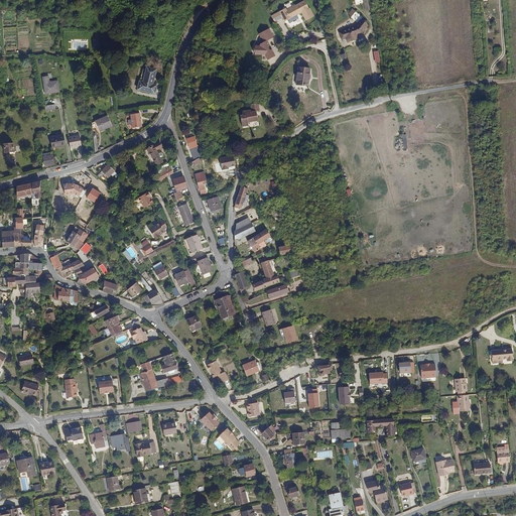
[(295,4),(286,9),(289,16),(291,22),(291,21),(298,18),(298,17),(297,15),(297,13),(298,12),(299,14),(302,12),(306,20),(314,16),(309,8),(305,0),(295,5),(295,4)]
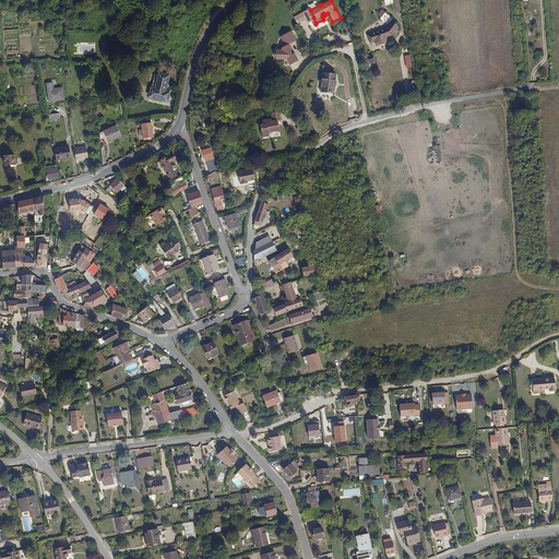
[(309,9),(302,12),(306,19),(308,22),(312,21),(313,23),(312,23),(313,25),(314,25),(316,24),(313,18),(310,10),(309,9)]
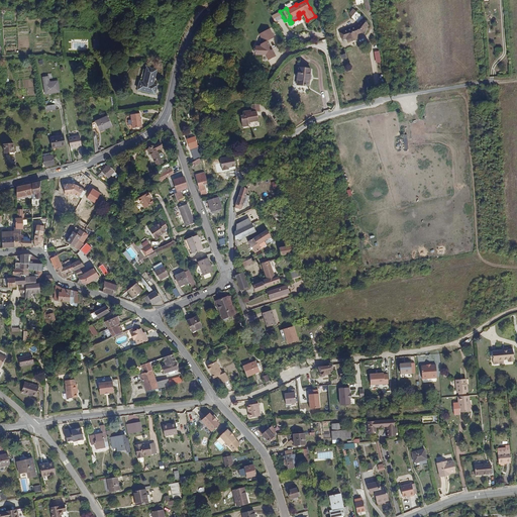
[(283,17),(280,11),(272,15),(275,21),(283,17)]
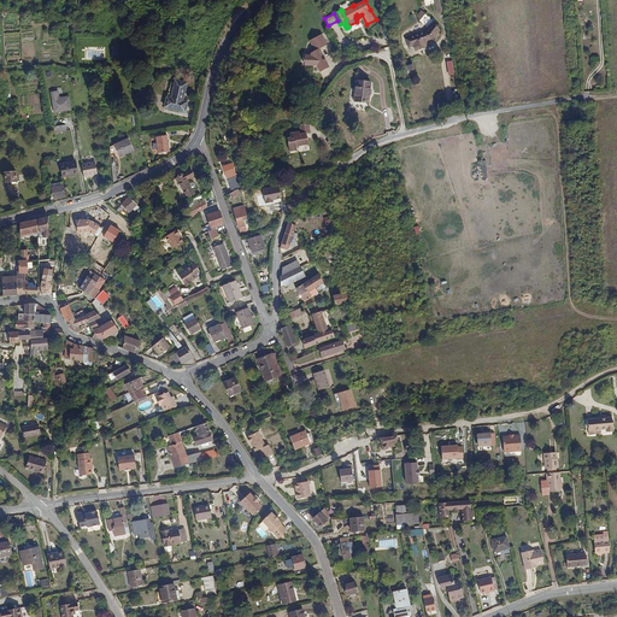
[(434,21),(425,13),(421,21),(429,28),(425,31),(406,39),(409,47),(413,46),(416,51),(428,46),(427,41),(434,39),(440,30),(432,24),(434,21)]
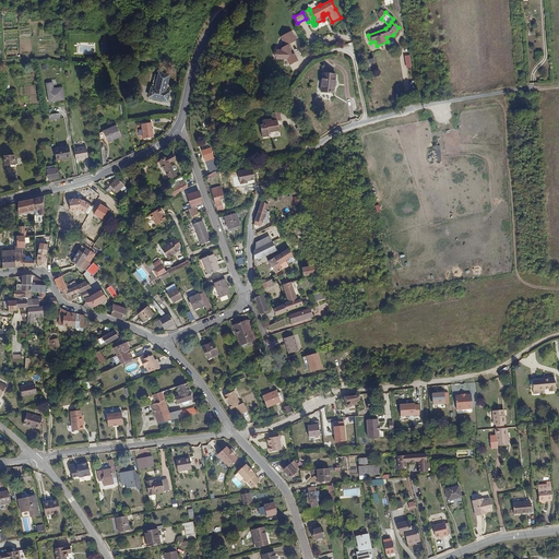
[(290,30),(280,35),(285,45),(282,46),(282,50),(275,50),(275,52),(274,52),(274,56),(275,57),(275,59),(287,59),(290,64),(298,60),(294,54),(292,55),(289,50),(292,49),(288,43),(295,39),(290,30)]
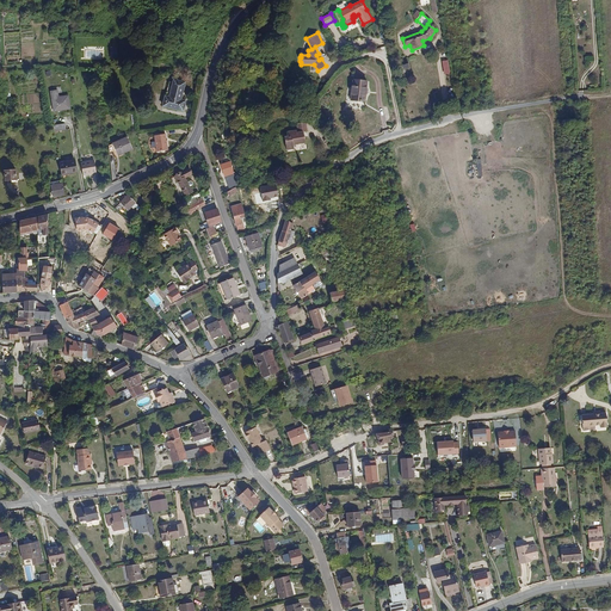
[(166,97),(164,106),(184,111),(185,100),(181,99),(185,82),(174,80),(171,98),(166,97)]
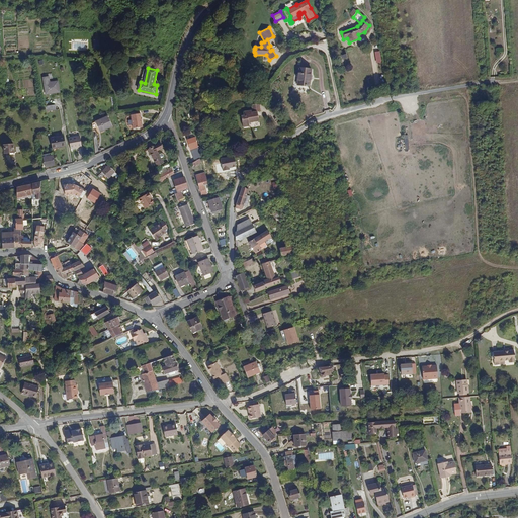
[(311,70),(299,68),(297,85),(309,86),(311,70)]
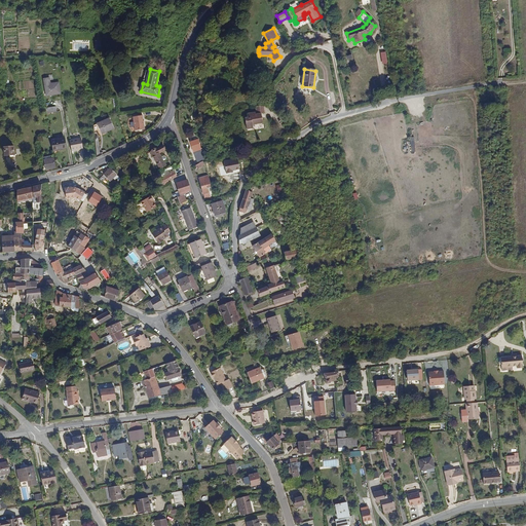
[(59,82),(44,84),(46,96),(61,94),(59,82)]
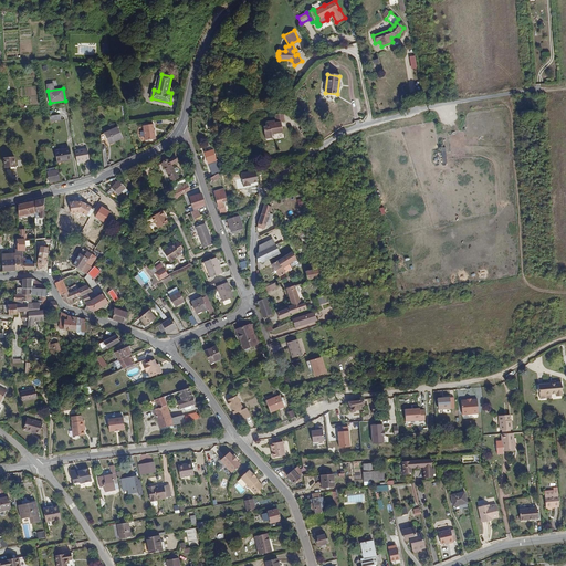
[(266,126),(264,127),(265,138),(273,137),(272,134),(283,132),(283,126),(282,126),(281,123),(285,122),(283,113),(275,115),(276,122),(275,123),(275,121),(265,122),(266,126)]
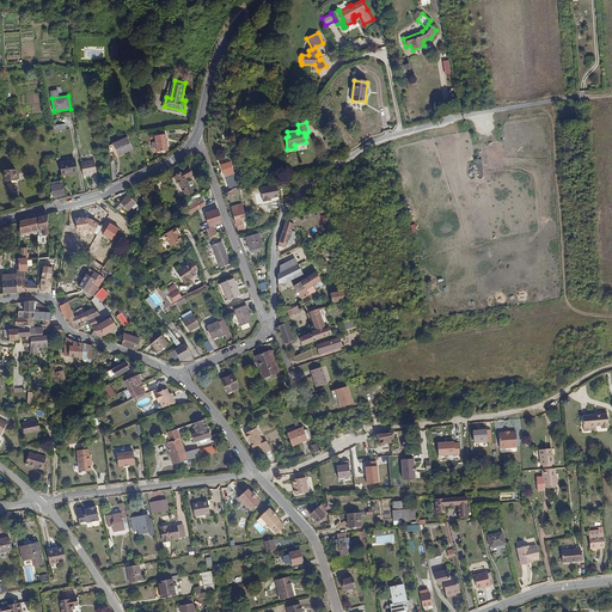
[(115,144),(109,146),(110,154),(115,153),(116,153),(117,154),(118,155),(133,150),(128,138),(115,144)]
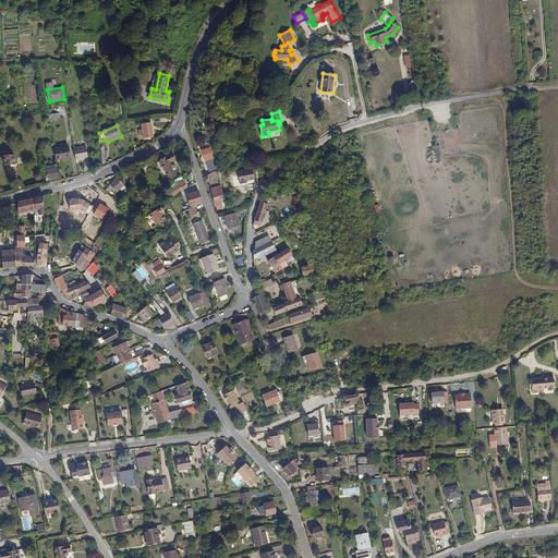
[(154,137),(152,126),(142,128),(144,138),(154,137)]
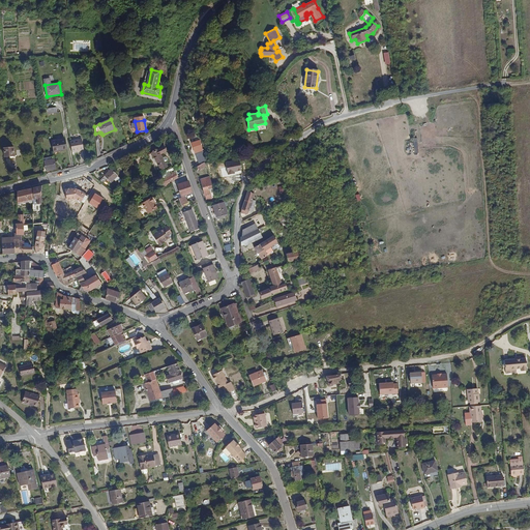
[(65,139),(52,142),(54,152),(67,149),(65,139)]
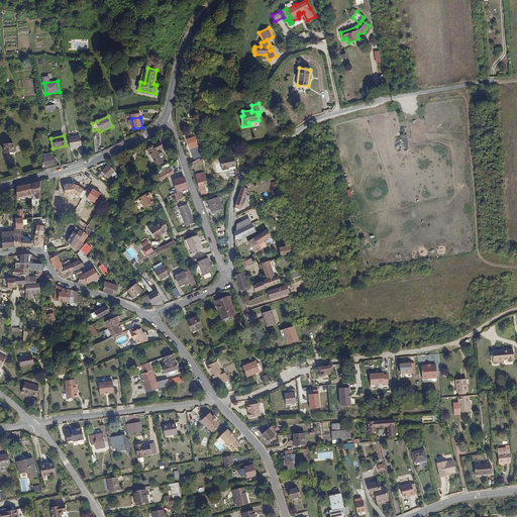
[(80,135),(69,137),(70,145),(71,148),(82,146),(80,135)]
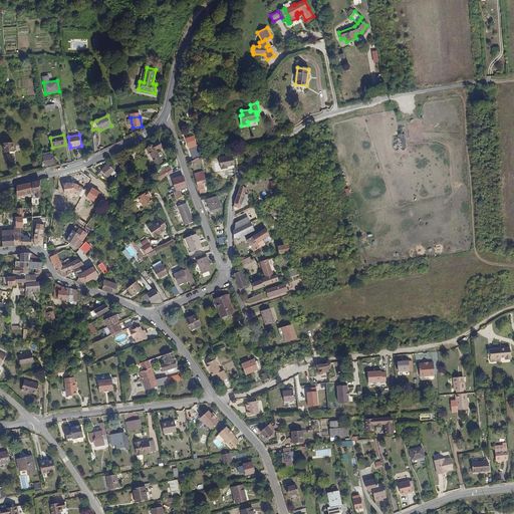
[(194,136),(186,139),(193,158),(201,155),(194,136)]
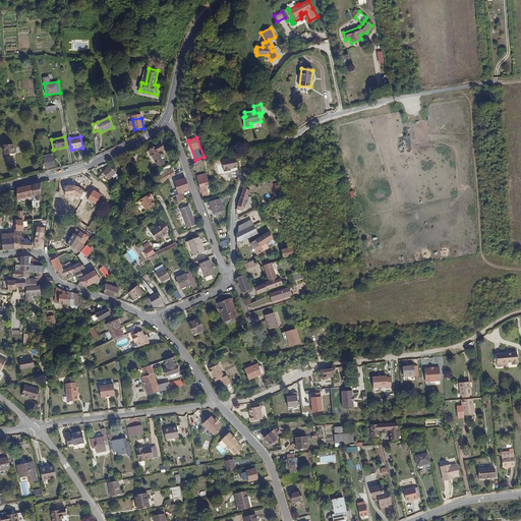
[(160,145),(155,148),(150,152),(159,167),(165,163),(161,158),(163,156),(164,155),(163,154),(162,154),(160,155),(158,152),(163,149),(160,145)]
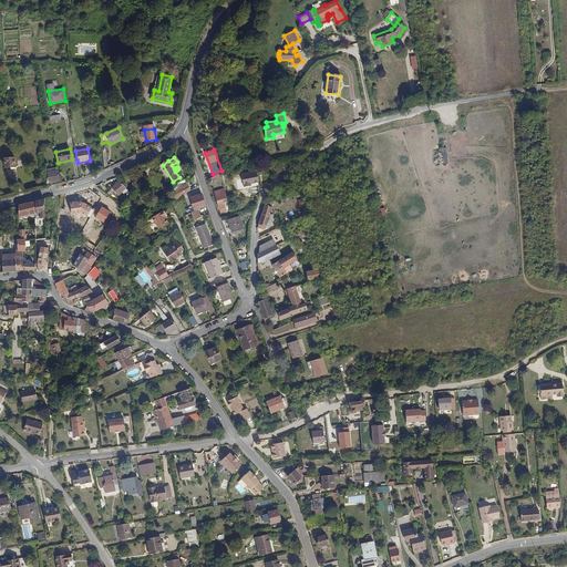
[(16,158),(4,158),(4,167),(16,166),(16,158)]
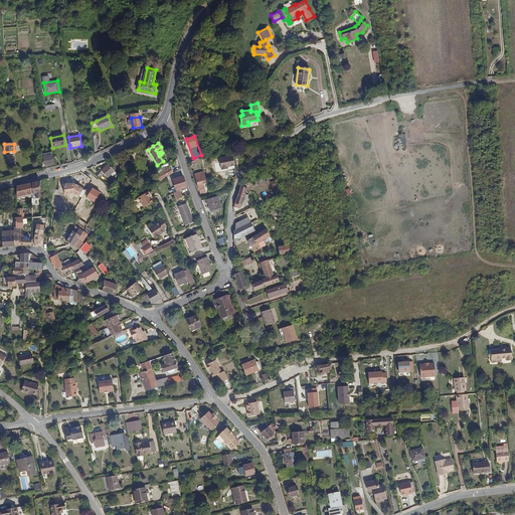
[(45,166),(55,164),(52,152),(41,154),(42,162),(44,162),(45,166)]
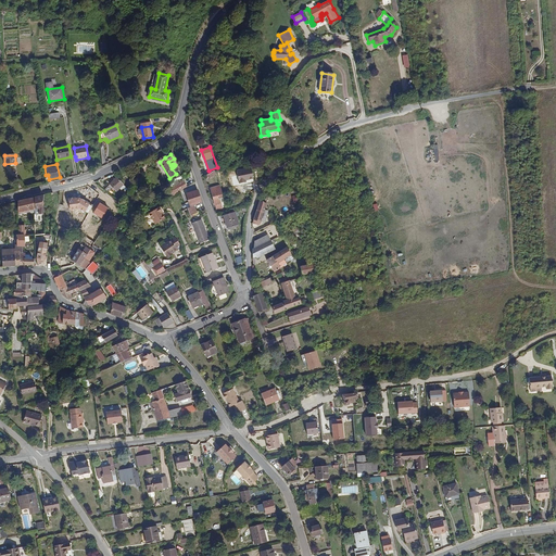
[(116,191),(124,185),(117,177),(110,185),(116,191)]
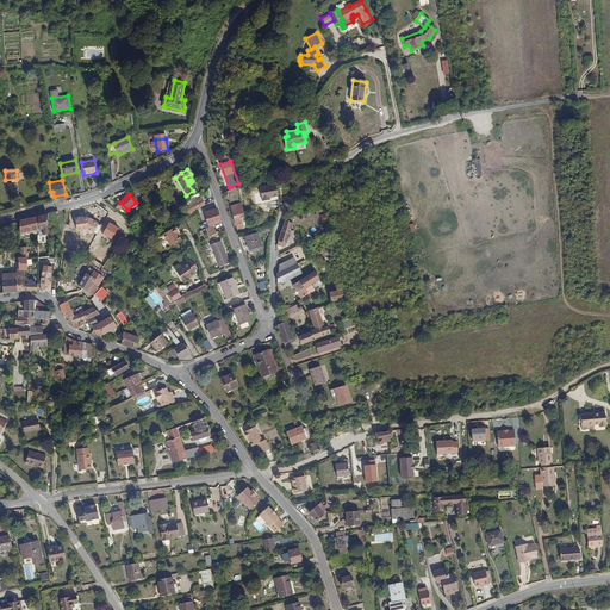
[(191,206),(194,212),(198,210),(206,205),(203,199),(191,206)]
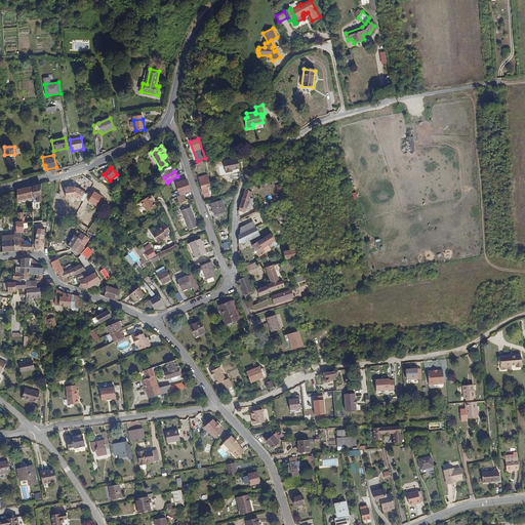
[(207,187),(211,186),(208,175),(199,178),(204,197),(210,196),(209,192),(208,192),(207,187)]
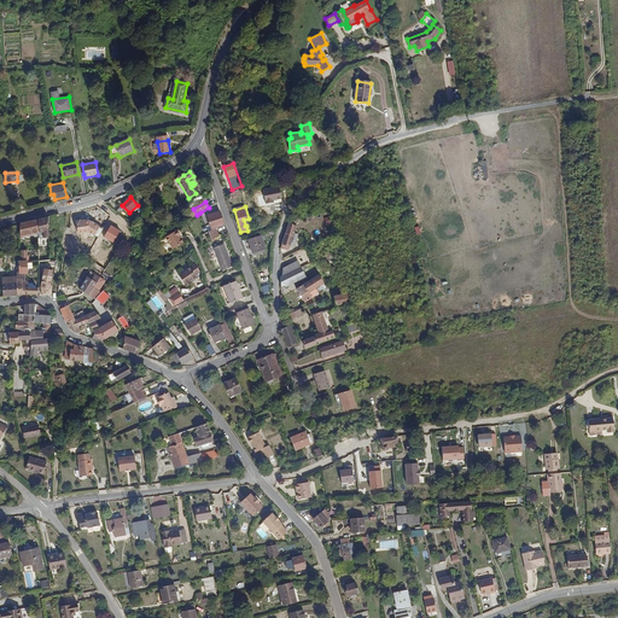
[(208,215),(210,225),(213,229),(216,228),(225,225),(220,211),(208,215)]
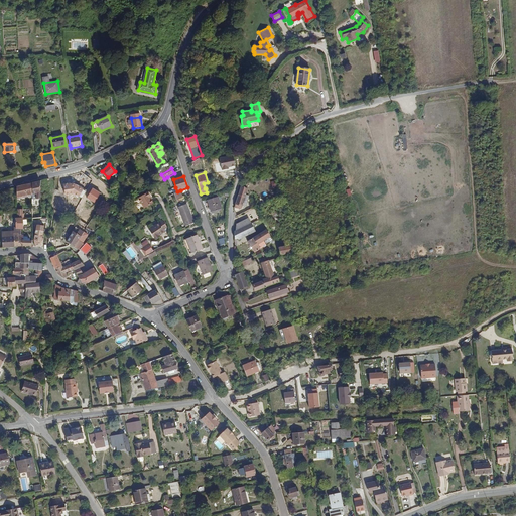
[(40,191),(40,195),(49,195),(49,186),(49,178),(45,179),(40,180),(40,191)]
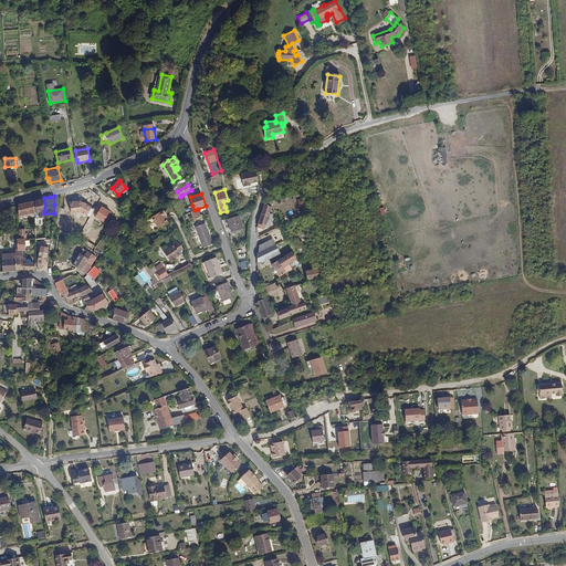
[(35,200),(35,211),(35,212),(40,212),(40,218),(44,218),(44,213),(44,210),(44,198),(35,200)]
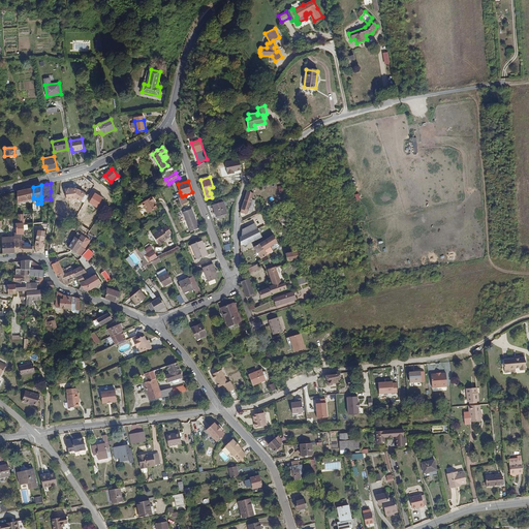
[(18,191),(18,201),(33,197),(33,187),(18,191)]
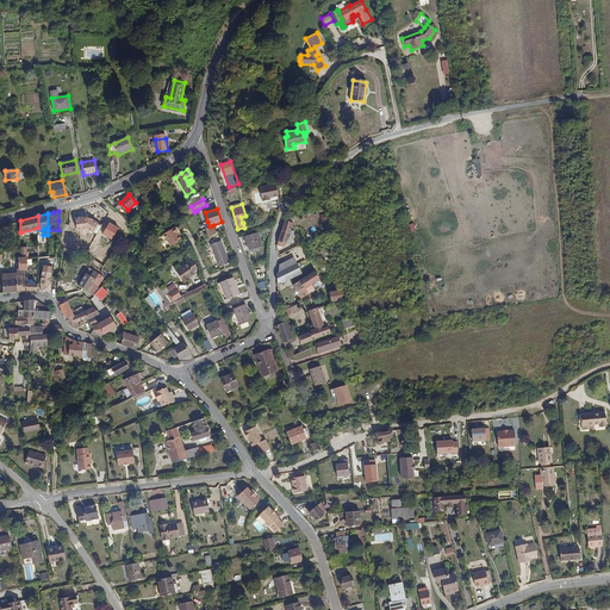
[(293,223),(285,221),(280,237),(279,241),(286,243),(288,236),(293,237),(296,231),(291,230),(293,223)]
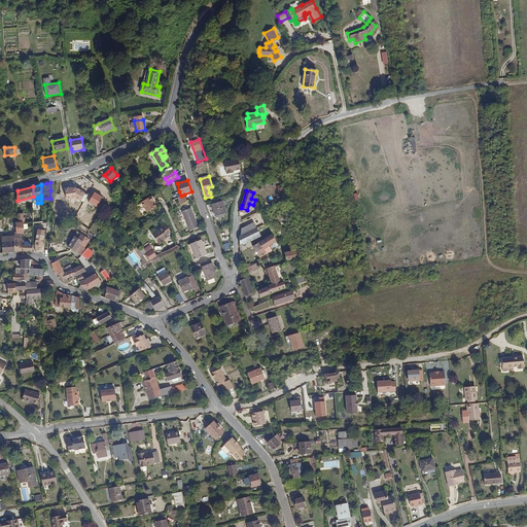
[(186,202),(184,195),(181,196),(178,198),(180,204),(186,202)]
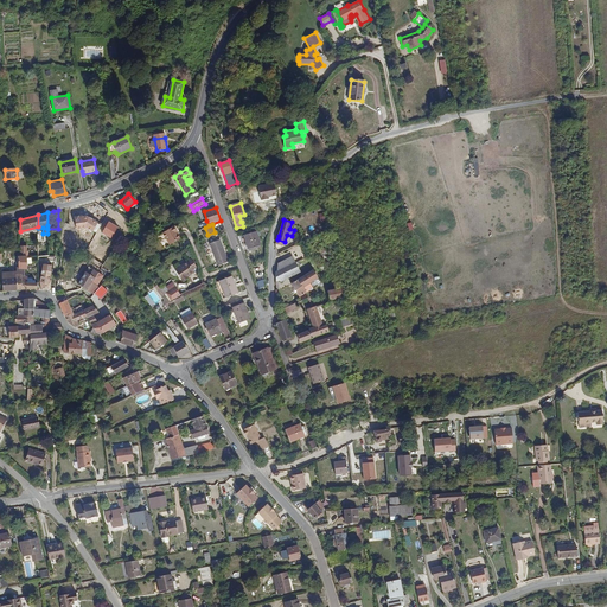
[(174,225),(163,232),(170,244),(180,238),(176,232),(178,231),(174,225)]
